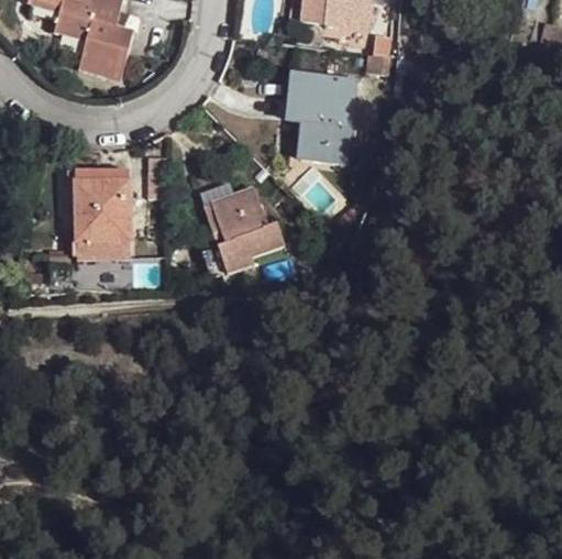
[(62,0),(61,4),(53,31),(86,40),(78,67),(120,78),(132,28),(116,23),(119,10),(121,0),(62,0)]
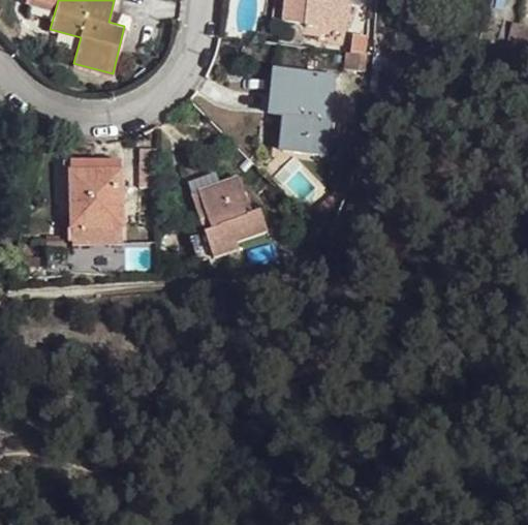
[(294,0),(292,19),(305,20),(307,0),(294,0)]
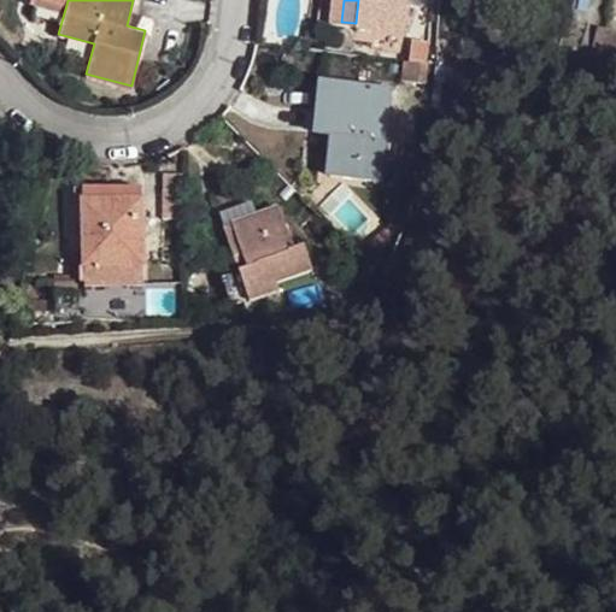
[(358,0),(356,23),(405,29),(408,0),(358,0)]
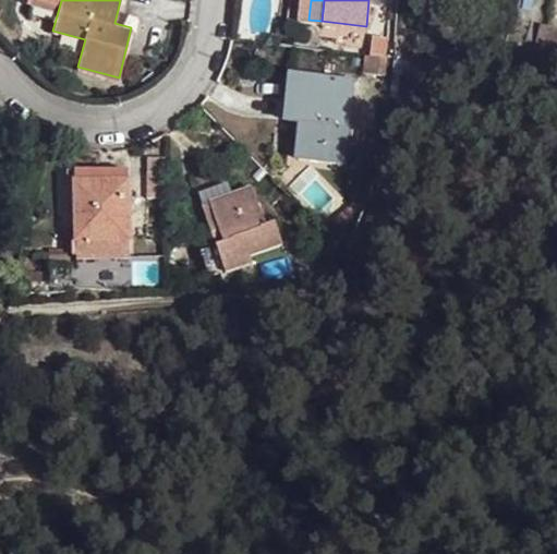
[(138,19),(136,15),(118,10),(114,23),(131,27),(136,28),(138,19)]
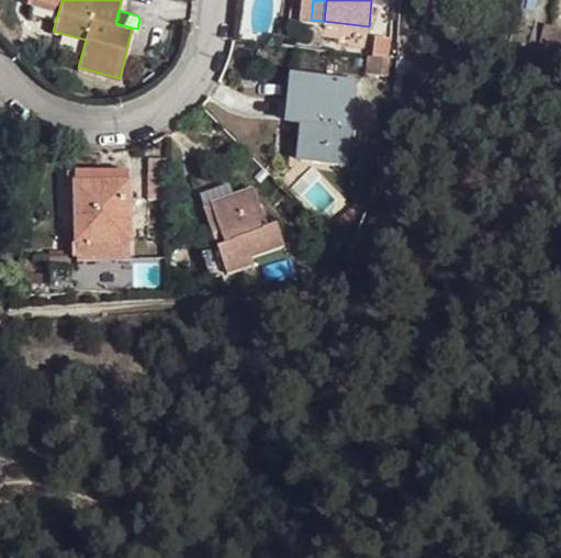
[(560,24),(543,21),(538,41),(560,45),(560,24)]
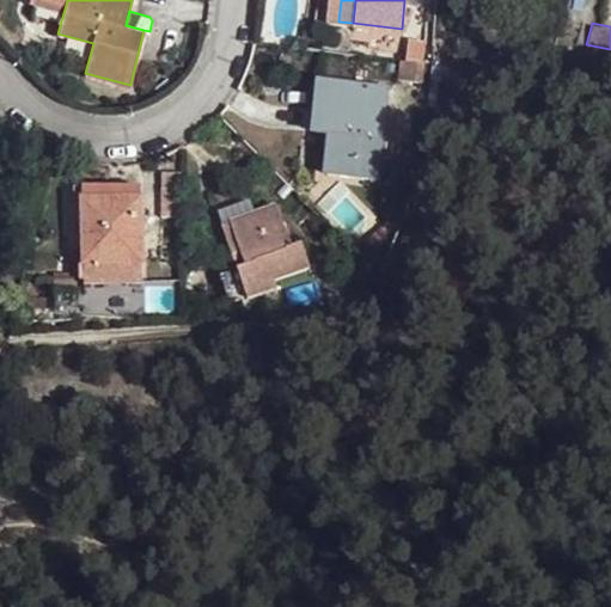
[(407,44),(404,57),(422,60),(423,47),(407,44)]
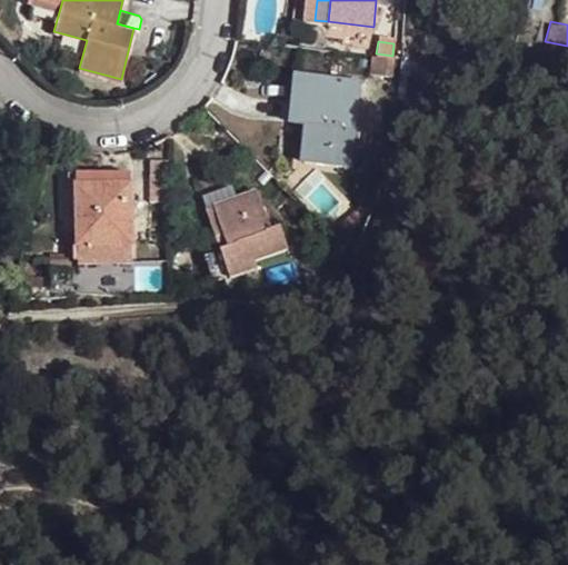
[(372,52),(370,72),(390,75),(392,56),(376,53),(372,52)]
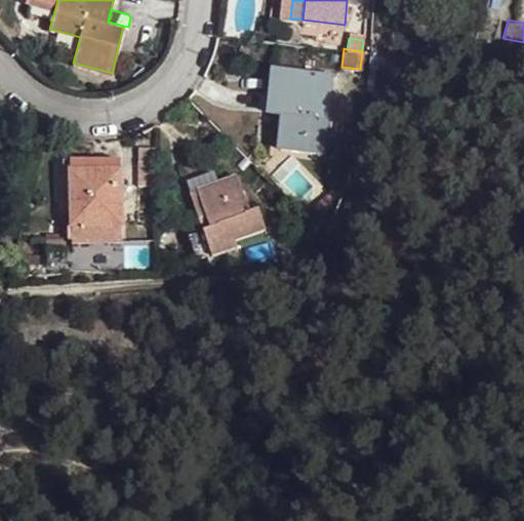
[(270,67),(266,112),(273,113),(278,68),(270,67)]
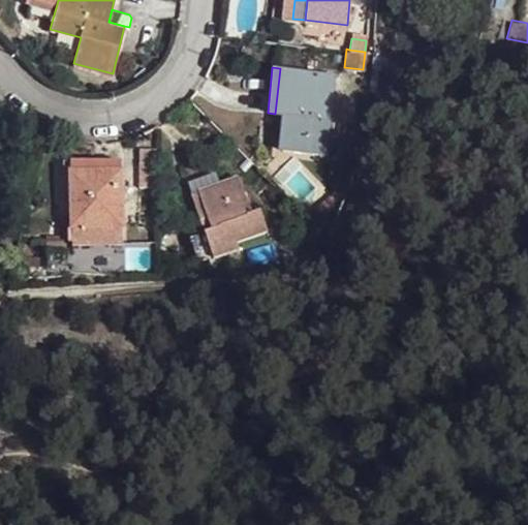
[(289,115),(286,148),(324,152),(333,73),(280,68),(275,114),(281,114),(289,115)]
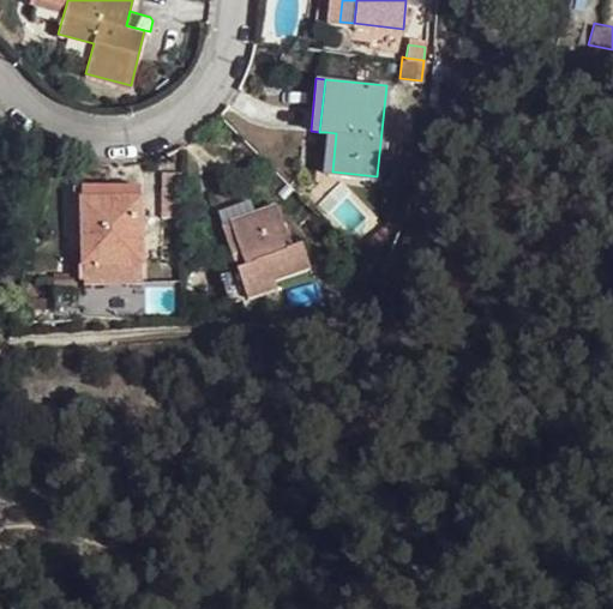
[(326,132),(323,170),(332,172),(336,133),(326,132)]
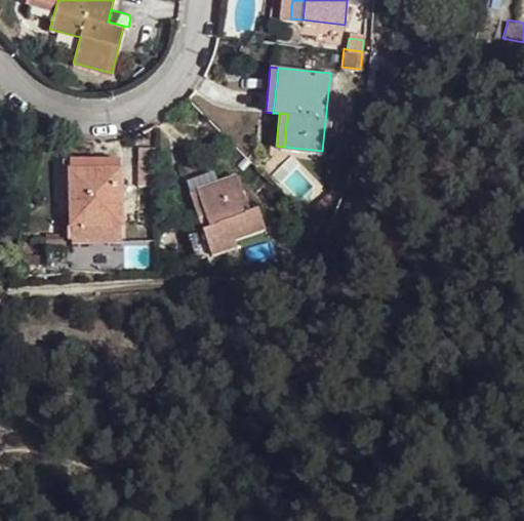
[(69,157),(71,241),(122,240),(120,157),(69,157)]
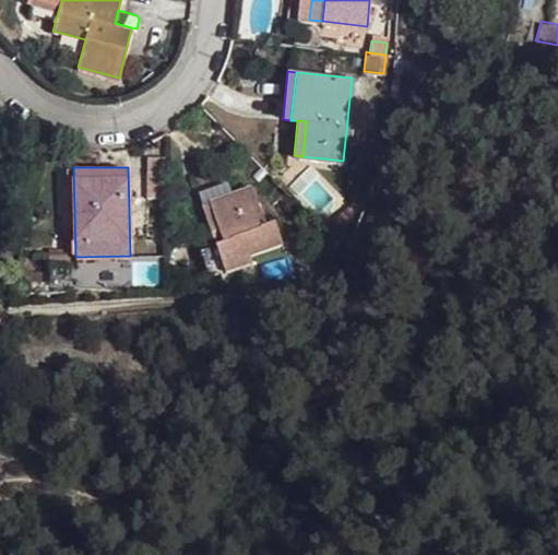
[(198,191),(202,201),(209,199),(232,190),(227,179),(198,191)]
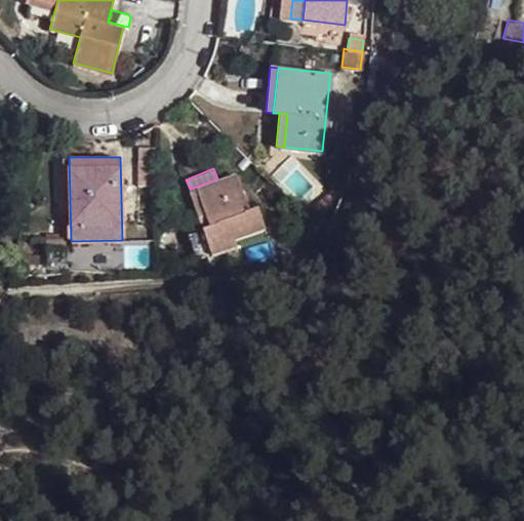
[(187,233),(195,255),(219,251),(217,244),(235,238),(264,228),(257,206),(248,209),(236,172),(217,178),(196,187),(201,201),(204,209),(197,212),(202,228),(187,233)]
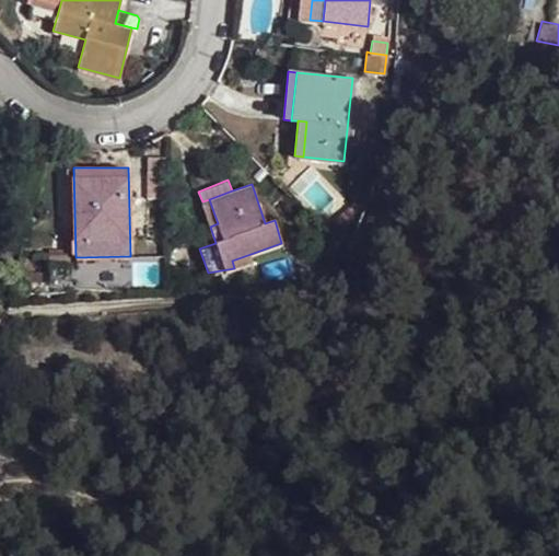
[(207,218),(210,227),(218,223),(214,215),(207,218)]
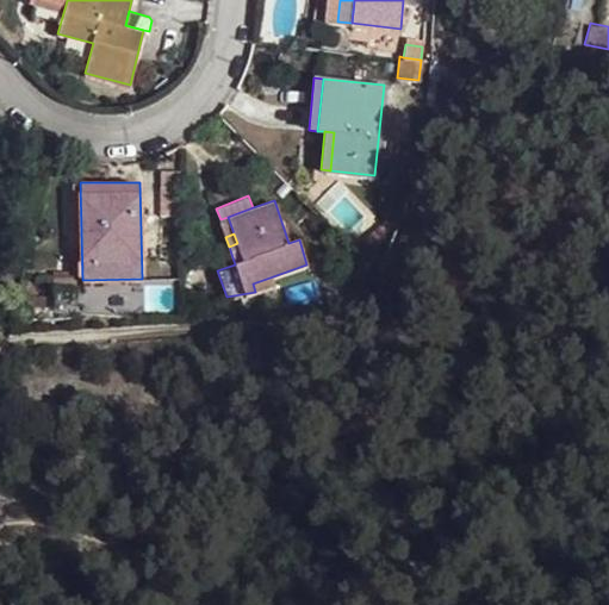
[(51,274),(51,285),(75,285),(75,274),(51,274)]
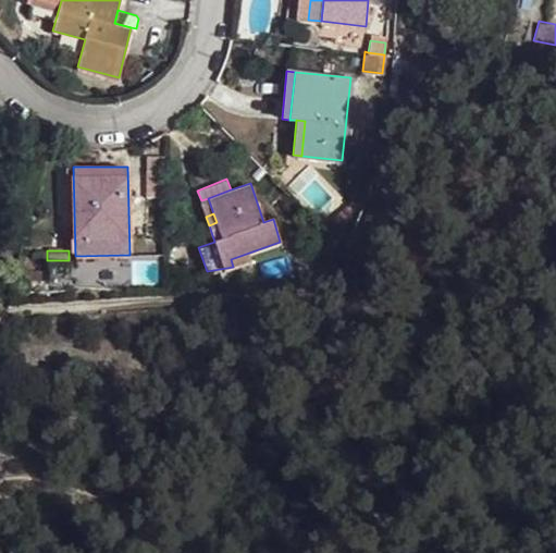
[(231,259),(233,267),(251,260),(249,253),(231,259)]
